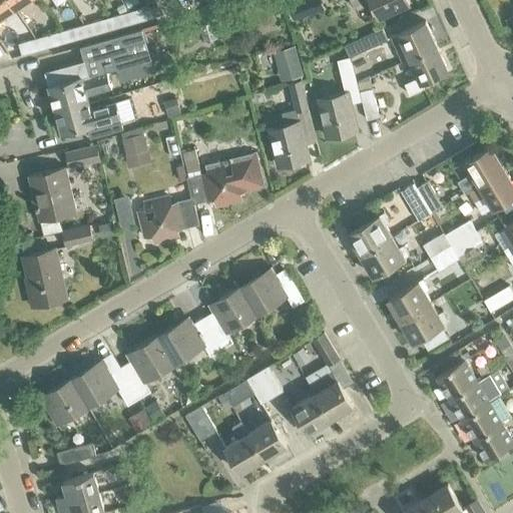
[(0,0),(0,16),(14,7),(9,0),(0,0)]
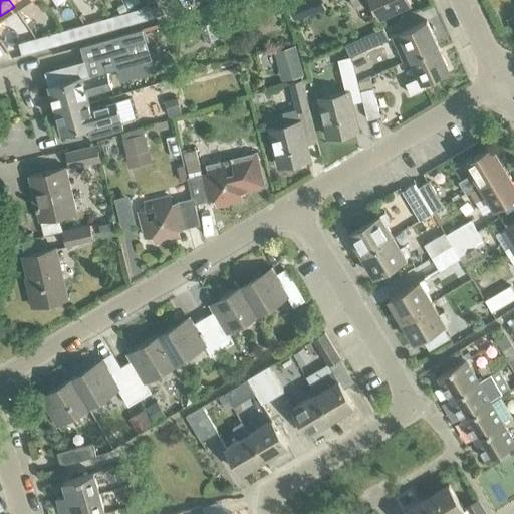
[(321,0),(294,0),(287,2),(292,18),(324,7),(321,0)]
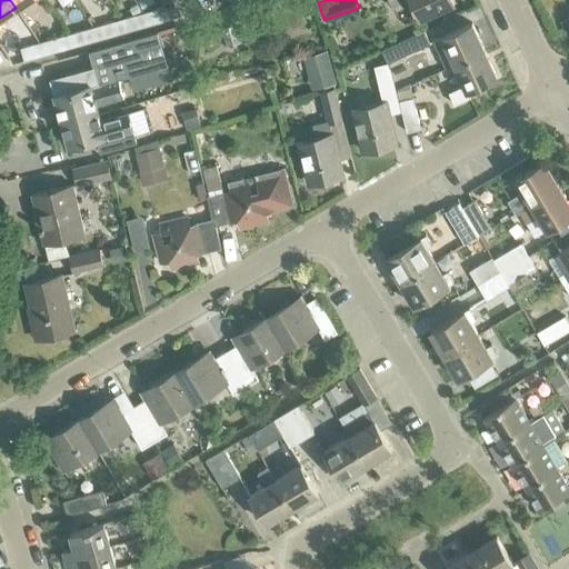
[(452,0),(389,0),(391,5),(400,0),(410,0),(419,18),(453,1),(452,0)]
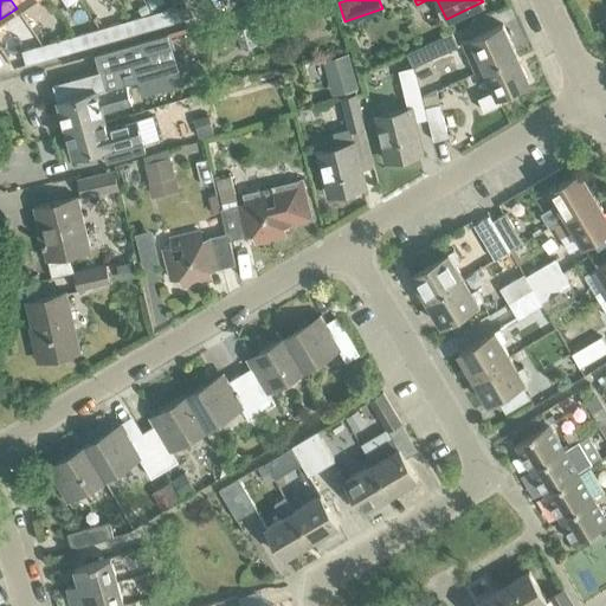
[(175,6),(152,13),(144,1),(135,5),(141,17),(21,51),(25,65),(179,20),(175,6)]
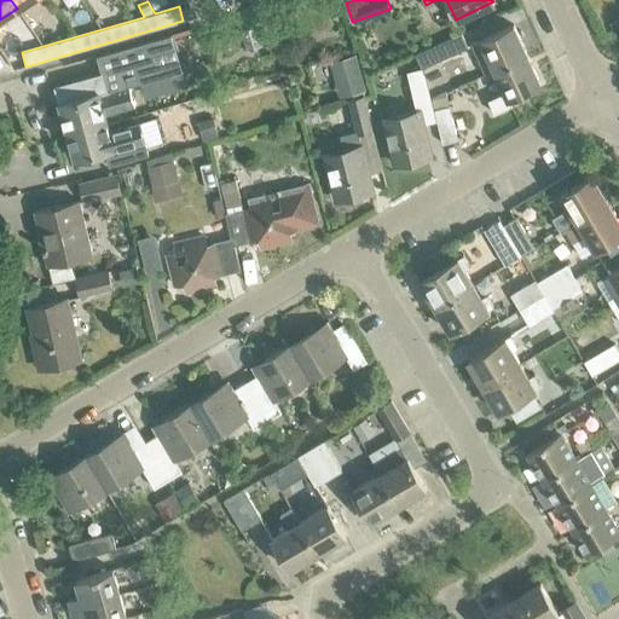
[(493,69),(526,55),(513,24),(470,44),(484,74),(493,69)]
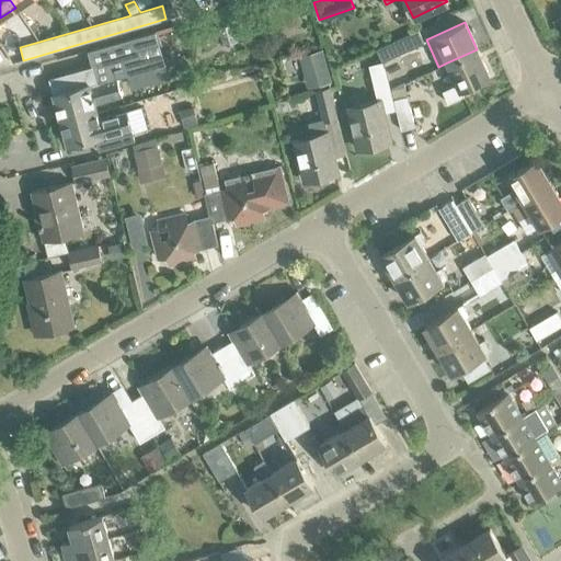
[(376,49),(381,63),(423,43),(418,30),(389,44),(376,49)]
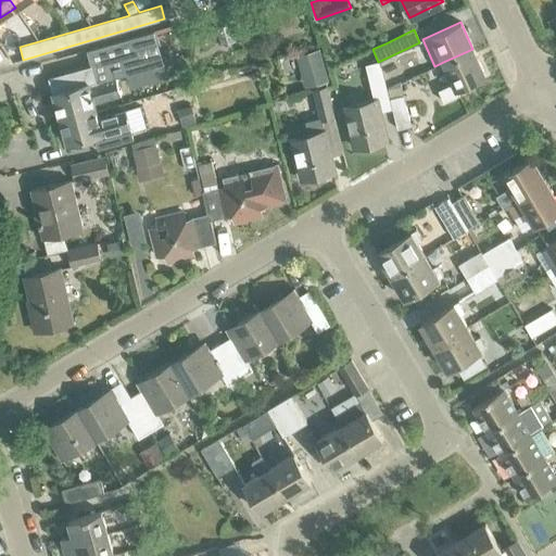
[(60,122),(96,111),(93,102),(121,95),(115,76),(163,63),(154,32),(86,51),(90,65),(48,77),(52,93),(51,93),(60,122)]
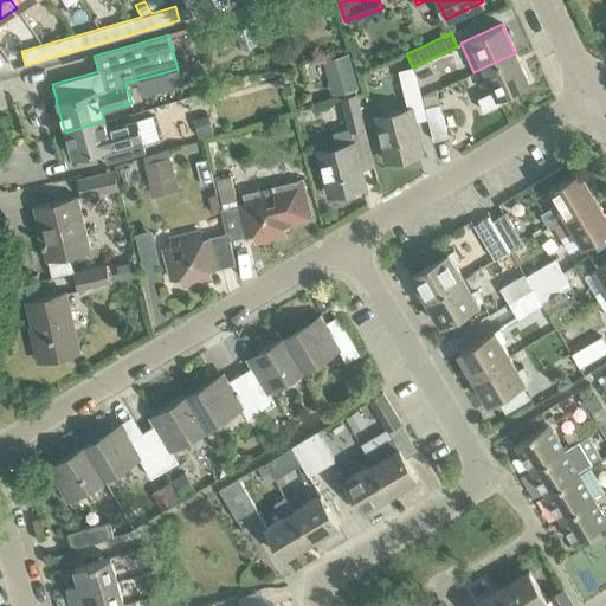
[(334,92),(356,85),(347,53),(323,60),(334,92)]
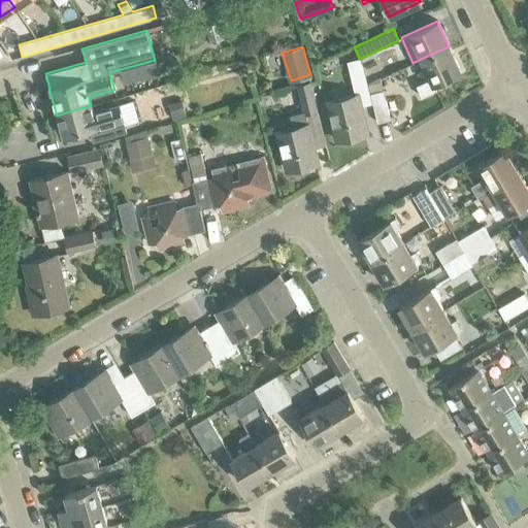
[(449,46),(421,59),(430,78),(416,85),(421,96),(436,90),(433,84),(460,71),(449,46)]
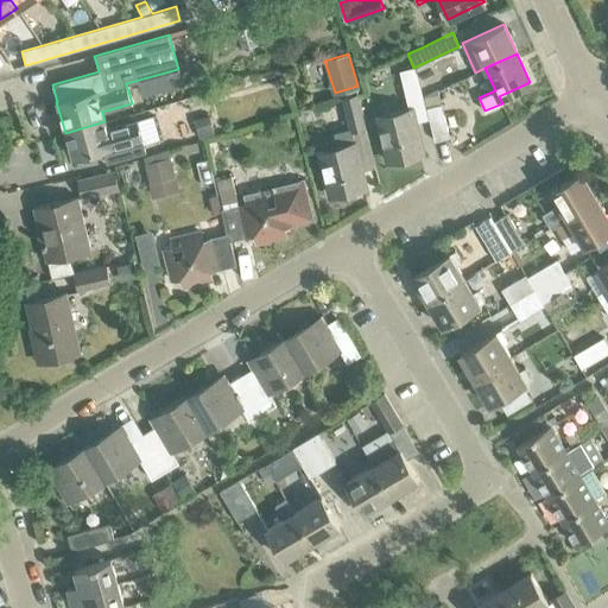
[(410,106),(411,107),(378,116),(388,159),(423,151),(418,133),(431,132),(411,62),(399,67),(410,106)]
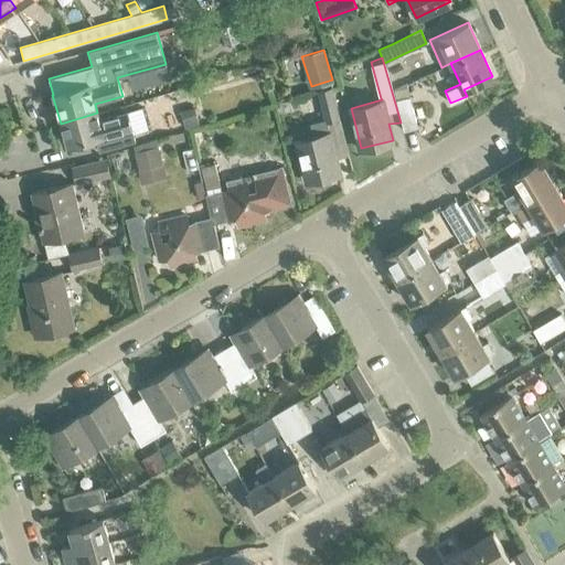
[(318,92),(326,121),(339,118),(331,88),(318,92)]
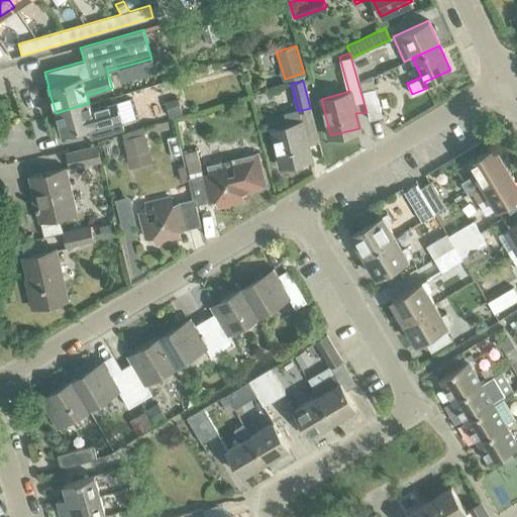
[(362,91),(368,113),(369,119),(381,116),(375,88),(362,91)]
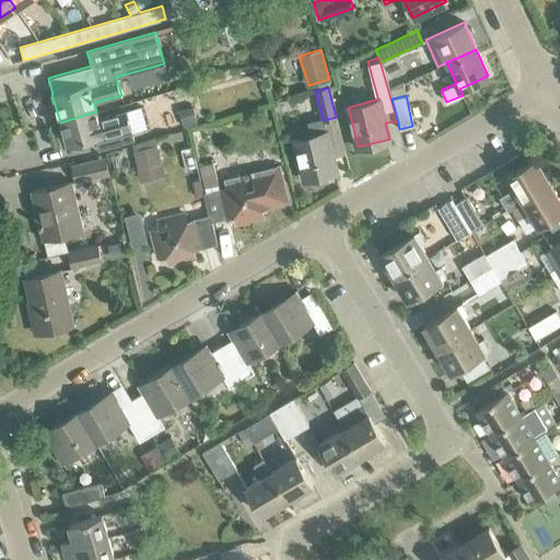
[(125,109),(130,126),(144,121),(140,105),(125,109)]
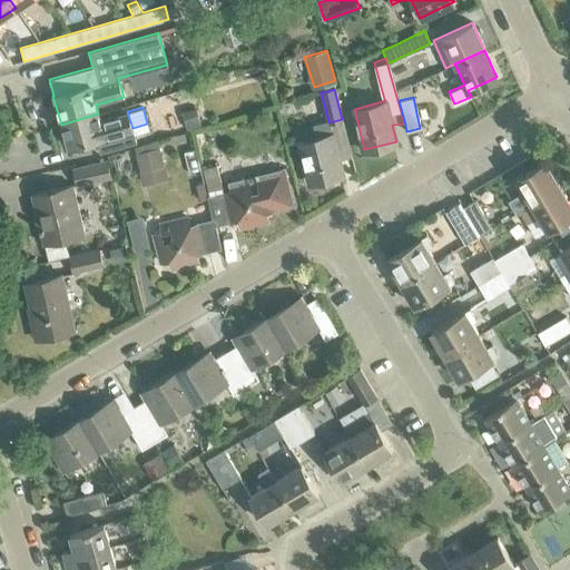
[(136,141),(133,128),(127,111),(100,119),(98,114),(61,125),(67,147),(96,139),(99,151),(136,141)]
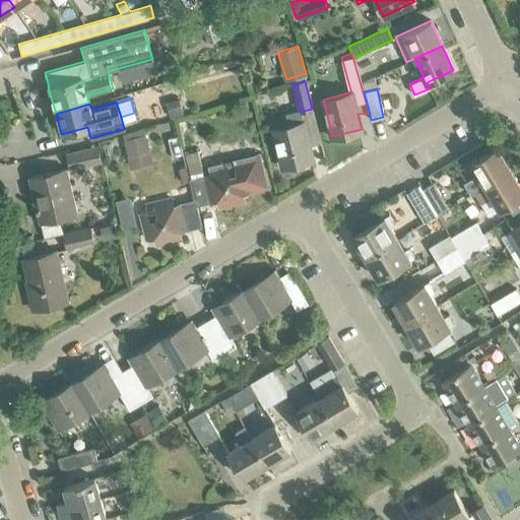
[(273,129),(282,168),(311,160),(302,122),(273,129)]
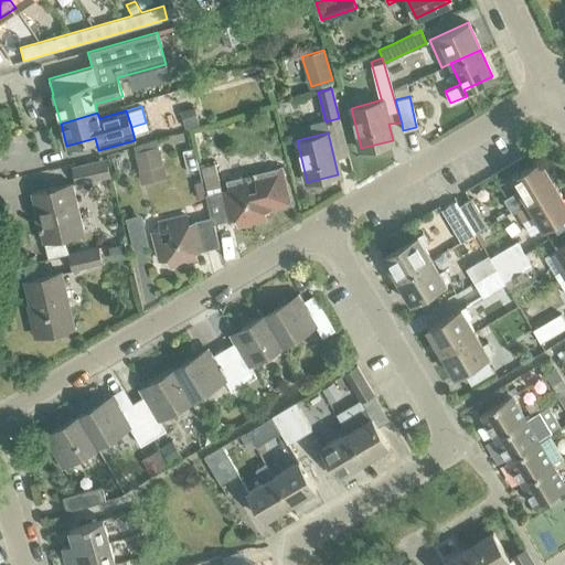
[(134,146),(146,184),(167,177),(156,139),(134,146)]
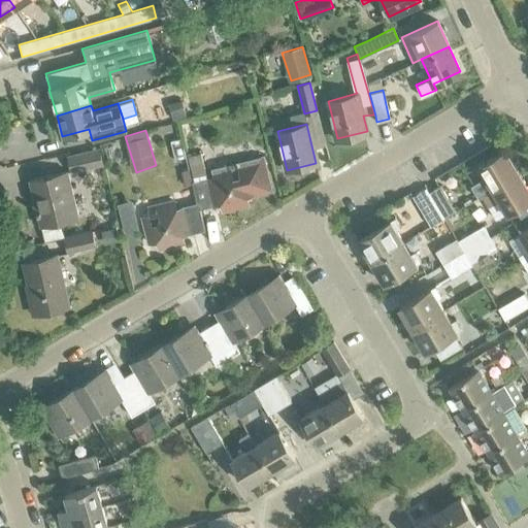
[(67,156),(70,171),(102,163),(98,147),(67,156)]
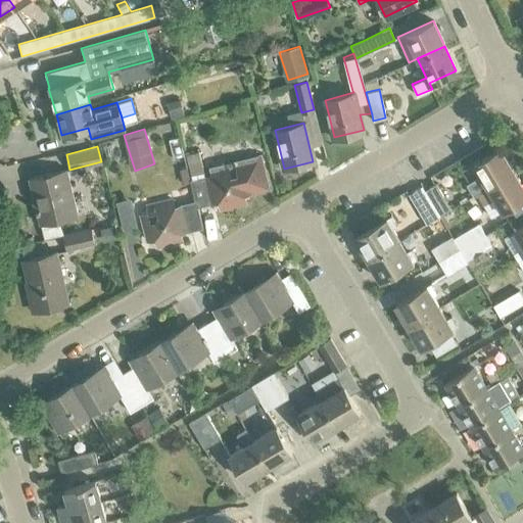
[(472,196),(513,172),(498,148),(473,163),(480,176),(465,184),(472,196)]
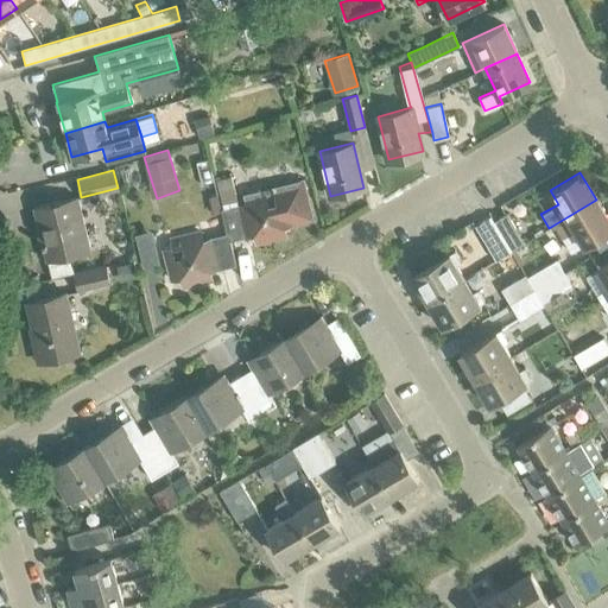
[(227,239),(228,239),(253,233),(255,242),(285,235),(283,226),(310,219),(302,181),(244,195),(246,204),(238,207),(230,175),(216,179),(223,210),(220,210),(226,235),(227,239)]
